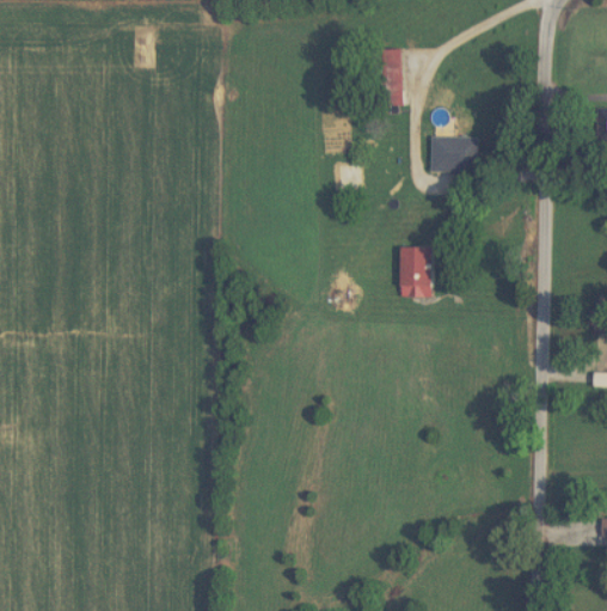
[(402,105),(402,49),(374,49),(374,105),(402,105)]
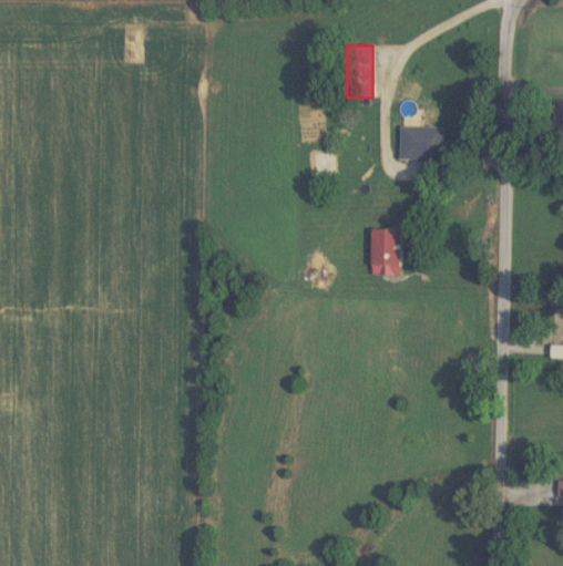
[(562,100),(550,100),(550,123),(562,123),(562,100)]
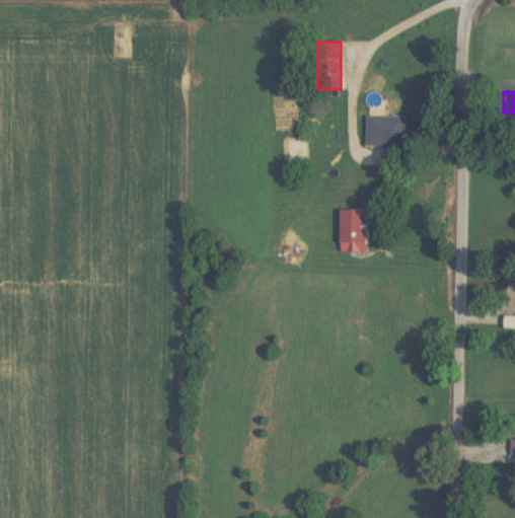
[(382,117),(382,142),(403,142),(403,117),(382,117)]
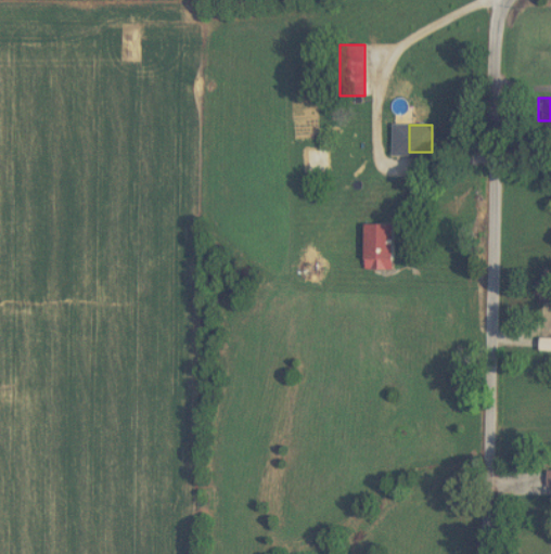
[(304,150),(304,171),(325,171),(325,150),(304,150)]
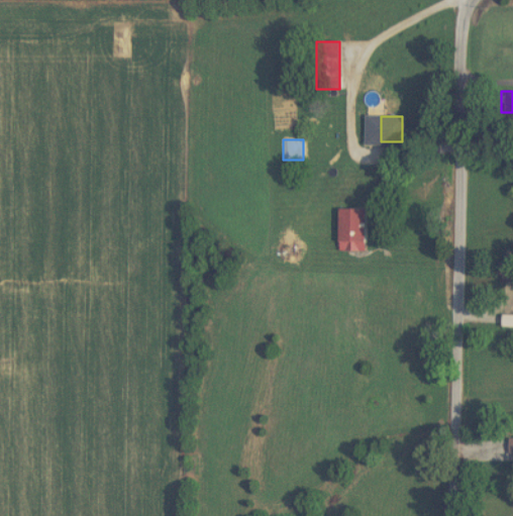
[(365,250),(365,208),(337,208),(337,250),(365,250)]
